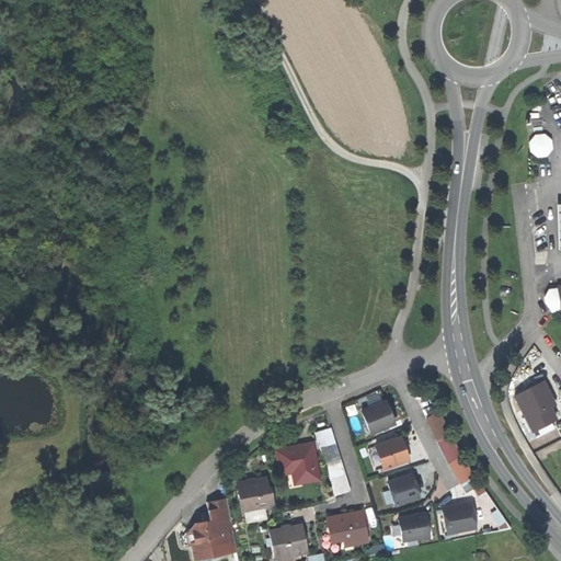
[(529,152),(550,151),(550,132),(528,132),(529,152)]
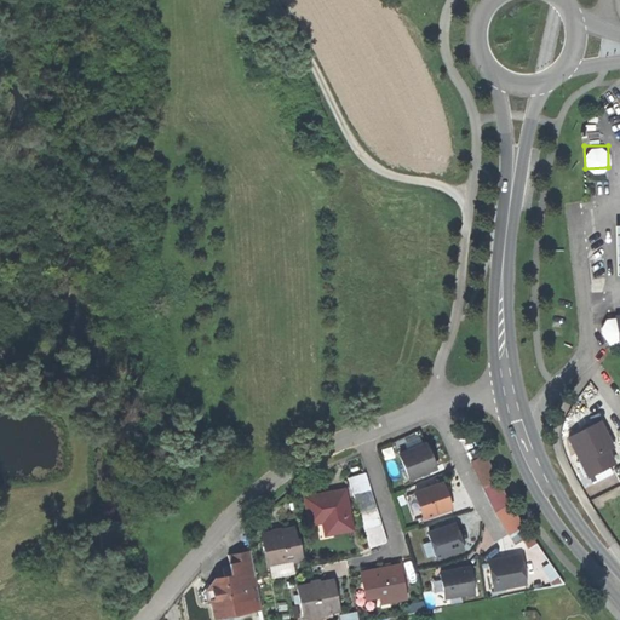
[(607,344),(618,343),(615,317),(603,319),(607,344)]
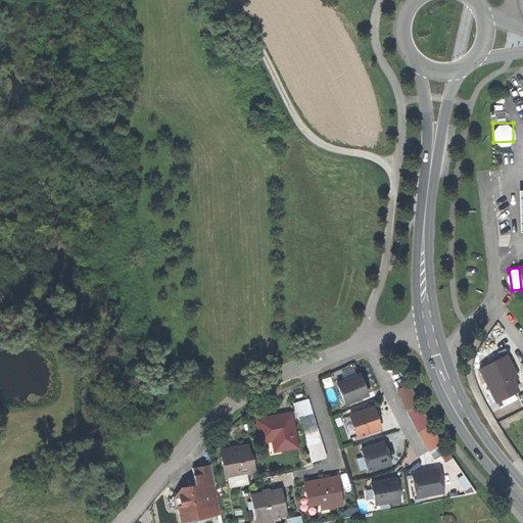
[(508,354),(480,368),(496,401),(519,390),(512,376),(517,374),(508,354)]
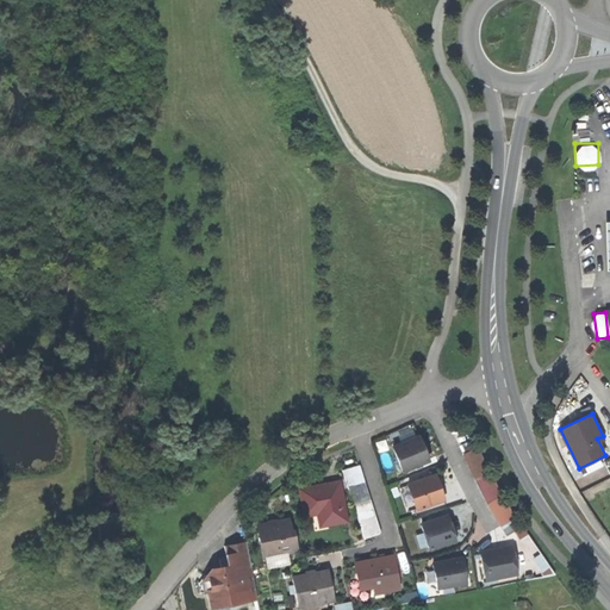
[(400,473),(429,462),(419,436),(391,447),(400,473)]
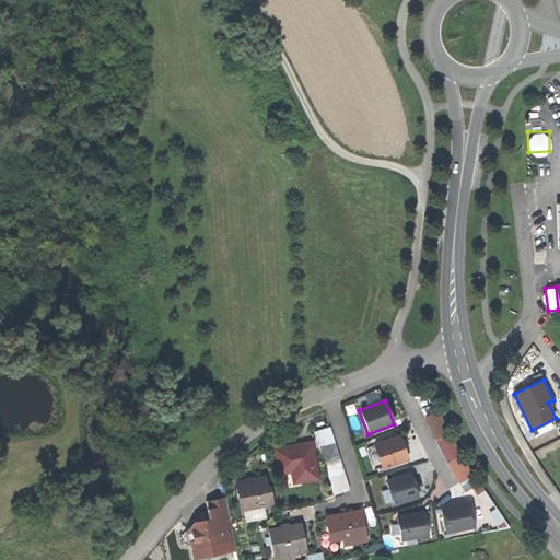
[(432,435),(444,431),(435,410),(424,415),(432,435)]
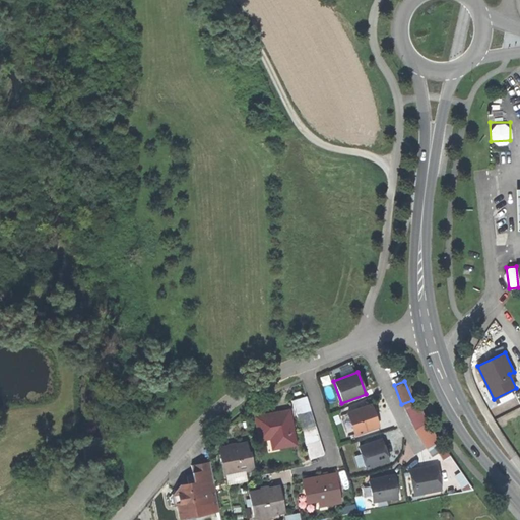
[(324,456),(306,397),(291,401),(311,461),(324,456)]
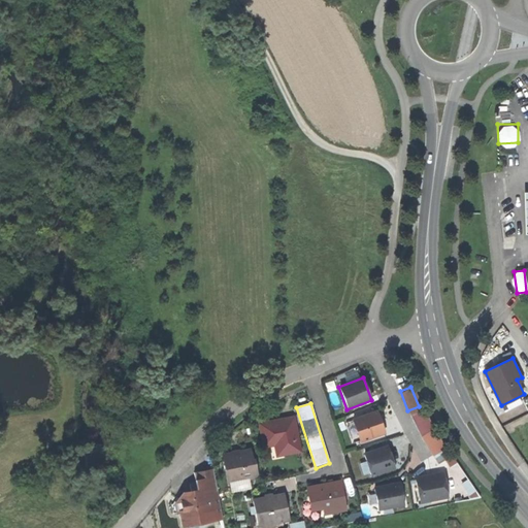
[(352,419),(360,444),(385,435),(376,410),(352,419)]
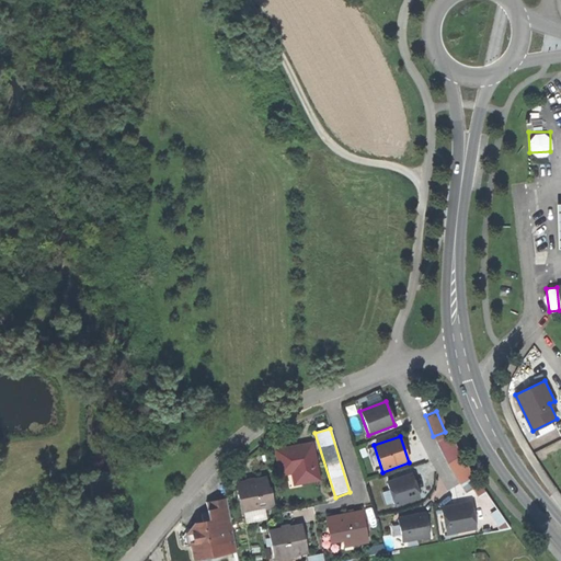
[(313,443),(273,450),(278,479),(290,477),(293,487),(321,481),(319,470),(315,453),(313,443)]
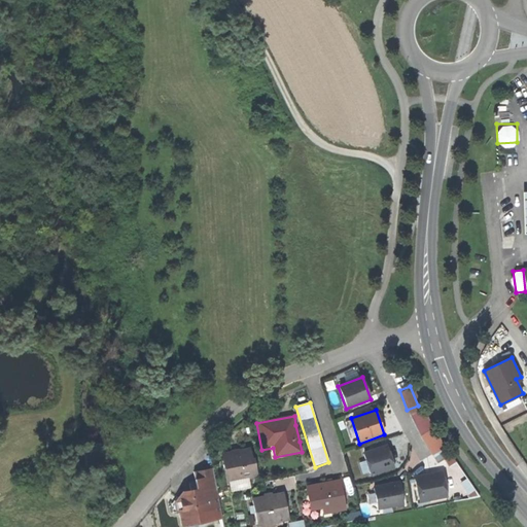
[(418,436),(430,454),(443,446),(430,428),(418,436)]
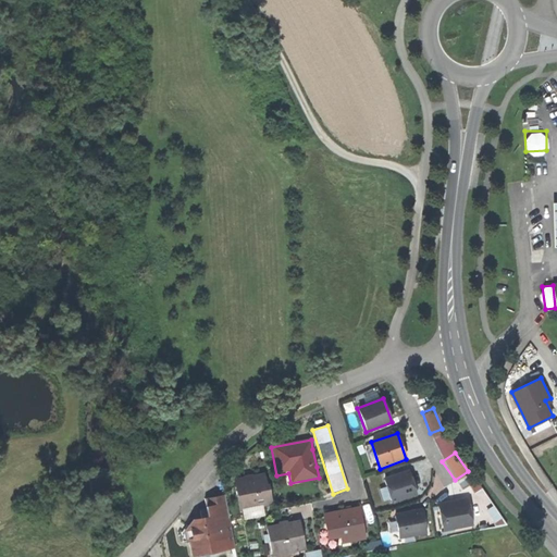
[(384,479),(392,504),(417,496),(409,471),(384,479)]
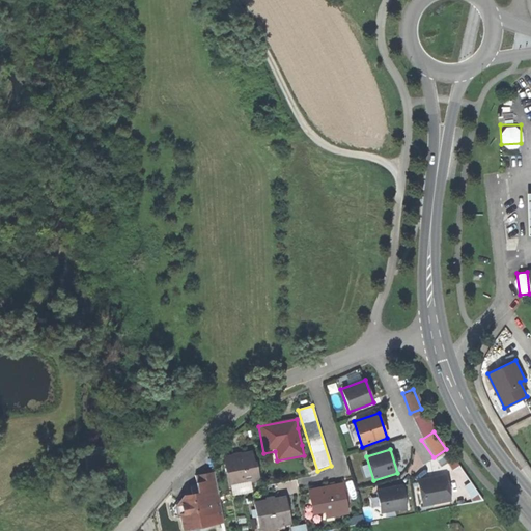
[(254,450),(223,457),(229,488),(261,482),(254,450)]
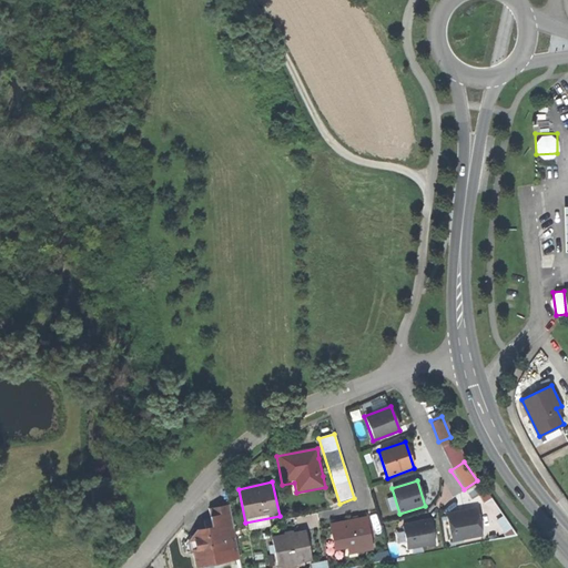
[(209,509),(212,527),(224,525),(225,533),(234,531),(230,506),(209,509)]
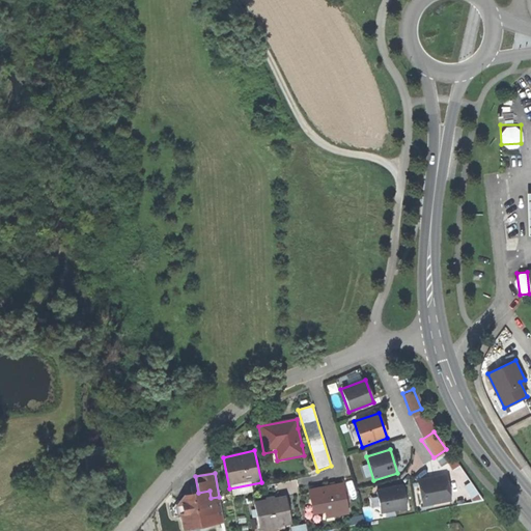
[(416,478),(421,504),(447,499),(442,473),(416,478)]
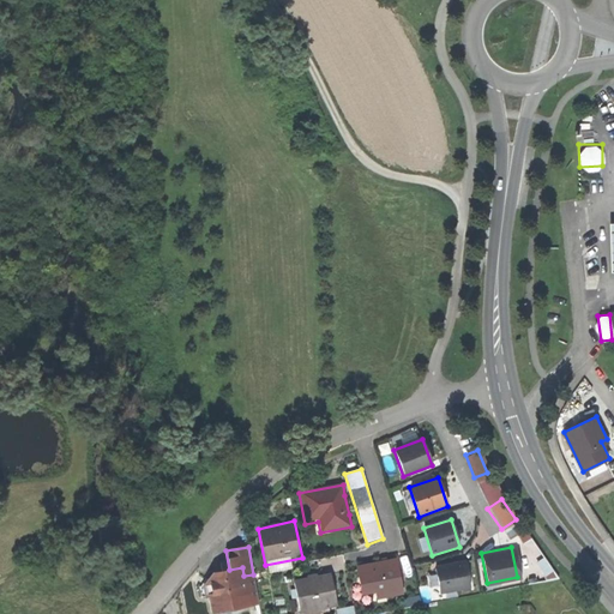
[(397,558),(355,566),(361,596),(374,593),(377,600),(403,595),(397,558)]
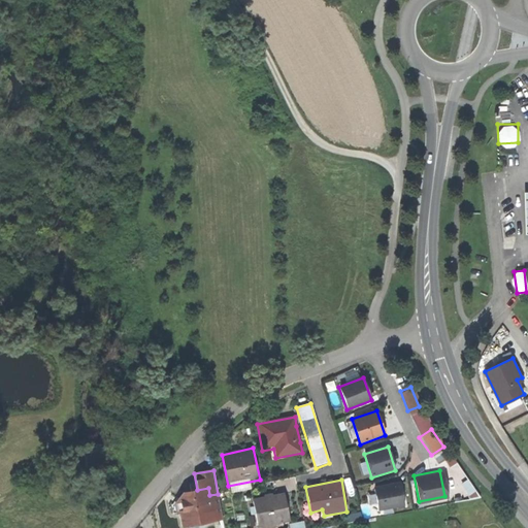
[(399,483),(373,488),(377,509),(403,504),(399,483)]
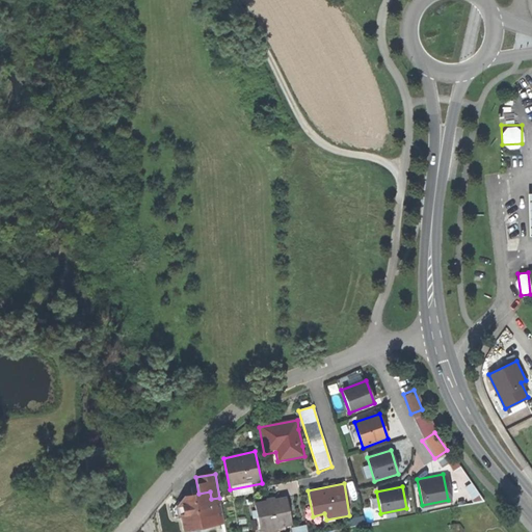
[(181,531),(215,525),(211,499),(210,491),(198,494),(183,497),(177,506),(181,531)]
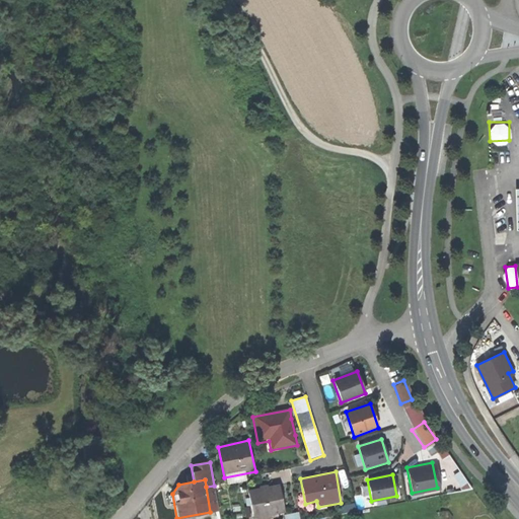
[(279,485),(247,491),(253,518),(284,512),(279,485)]
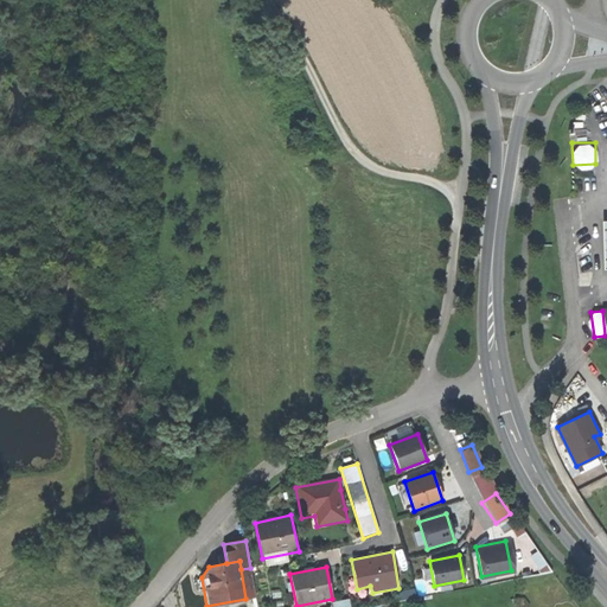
[(334,606),(350,602),(347,595),(332,599),(334,606)]
